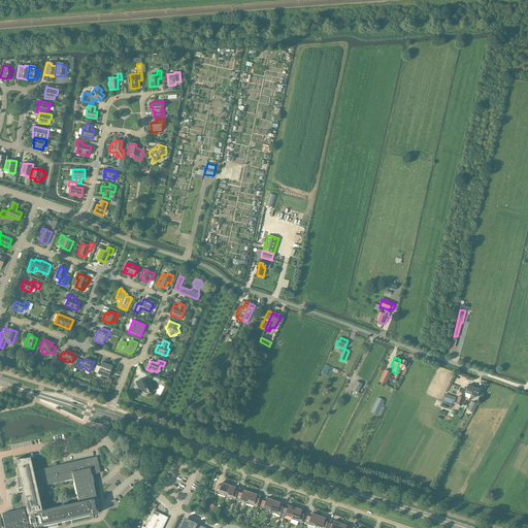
[(401,361),(400,360),(397,367),(398,368),(396,373),(394,377),(397,378),(401,369),(402,370),(405,362),(404,362),(404,361),(402,360),(401,361)]
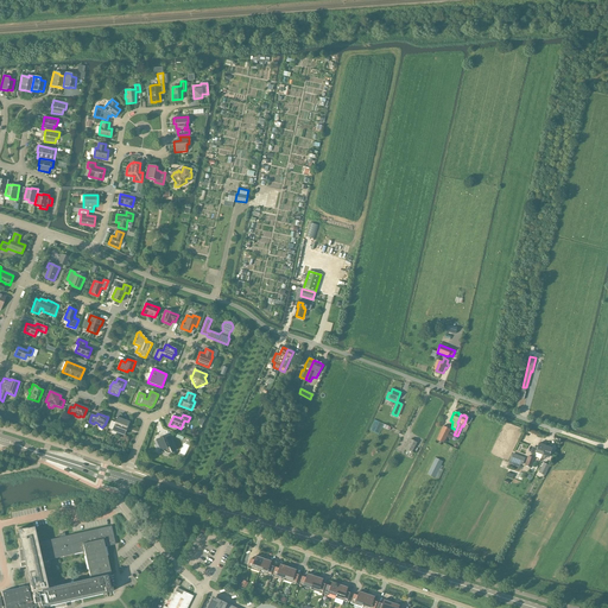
[(116,417),(112,430),(124,435),(128,422),(116,417)]
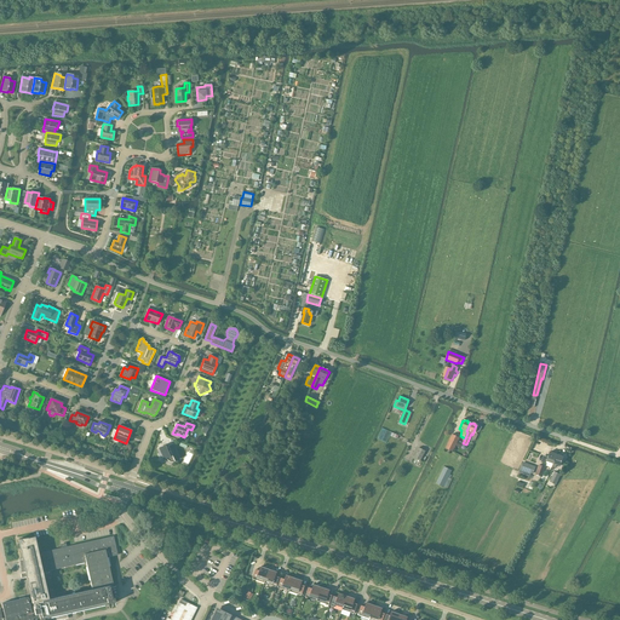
[(453,452),(457,446),(458,441),(460,438),(452,435),(445,448),(453,452)]
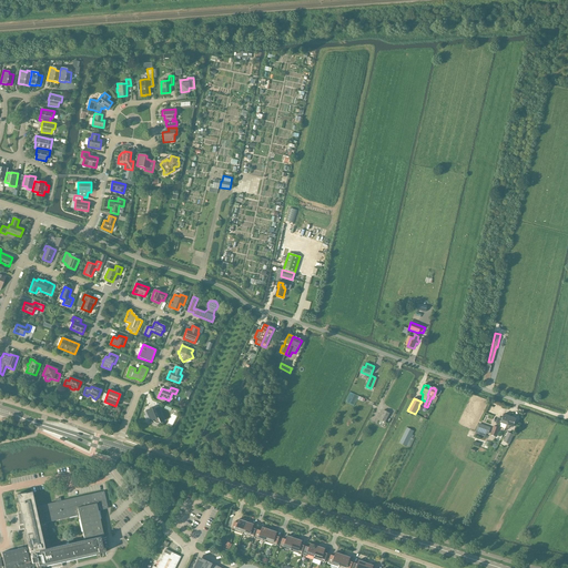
[(152,411),(151,408),(145,411),(150,421),(152,419),(153,421),(153,422),(154,423),(155,423),(156,423),(158,423),(159,423),(160,423),(163,421),(158,407),(152,411)]
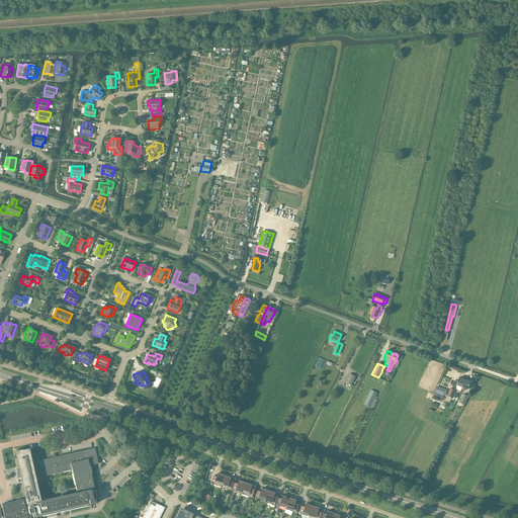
[(346,381),(351,384),(355,377),(350,374),(346,381)]
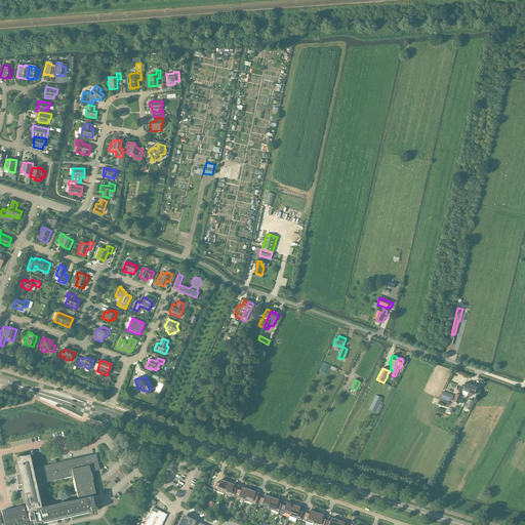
[(159,394),(163,385),(159,382),(155,392),(159,394)]
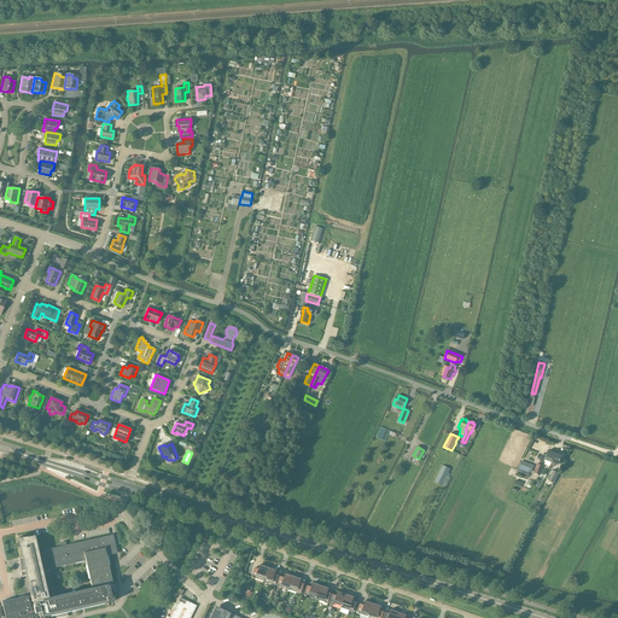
[(555,453),(548,450),(546,460),(552,462),(555,453)]
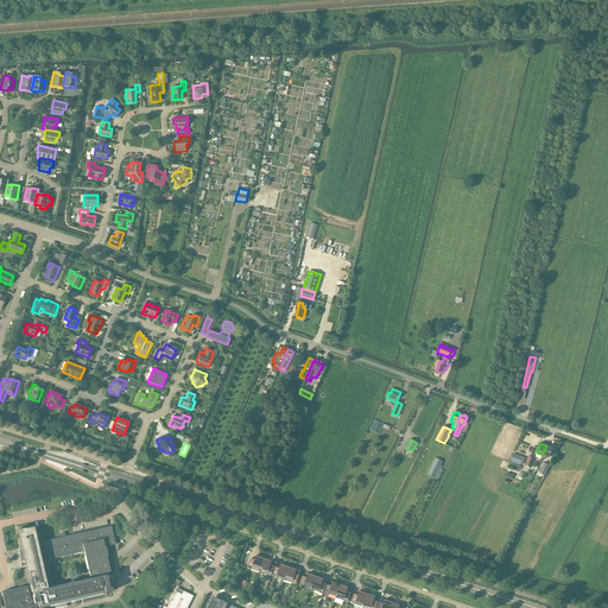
[(552,448),(546,445),(543,455),(542,457),(545,458),(546,456),(550,457),(552,448)]
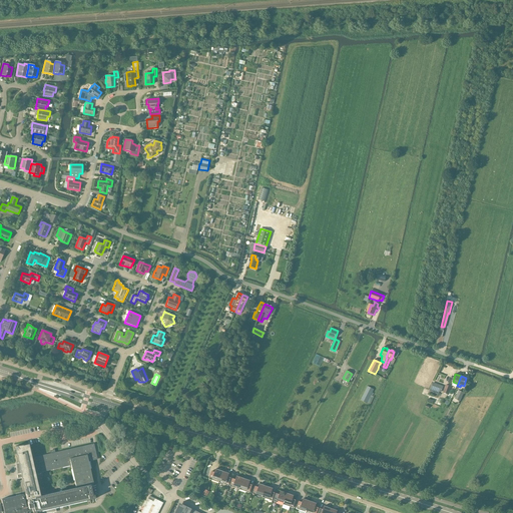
[(441,392),(443,386),(433,383),(430,391),(439,394),(439,392),(441,392)]
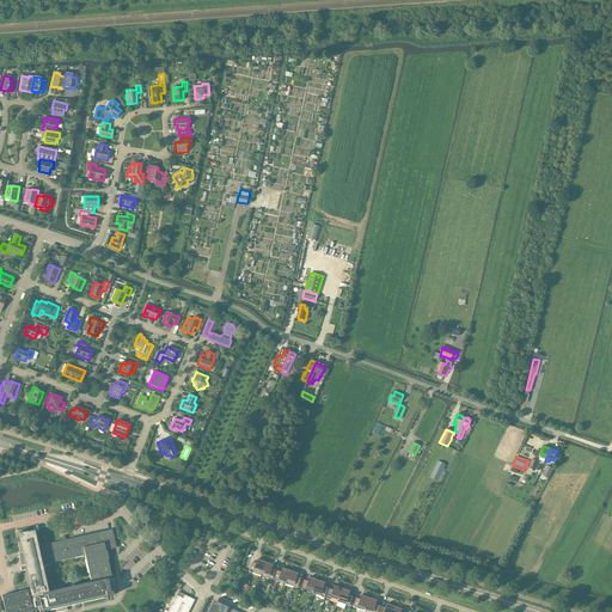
[(534,471),(538,461),(532,459),(528,469),(534,471)]
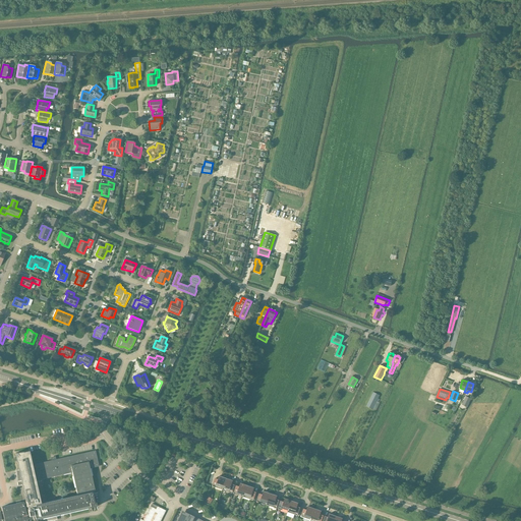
[(373,392),(366,406),(372,410),(380,396),(373,392)]
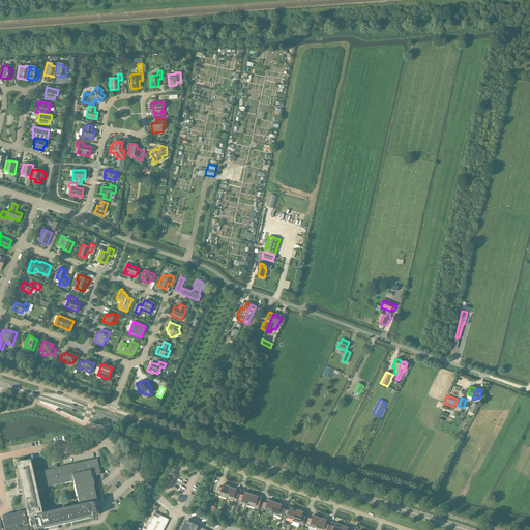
[(479,406),(474,404),(470,412),(475,414),(479,406)]
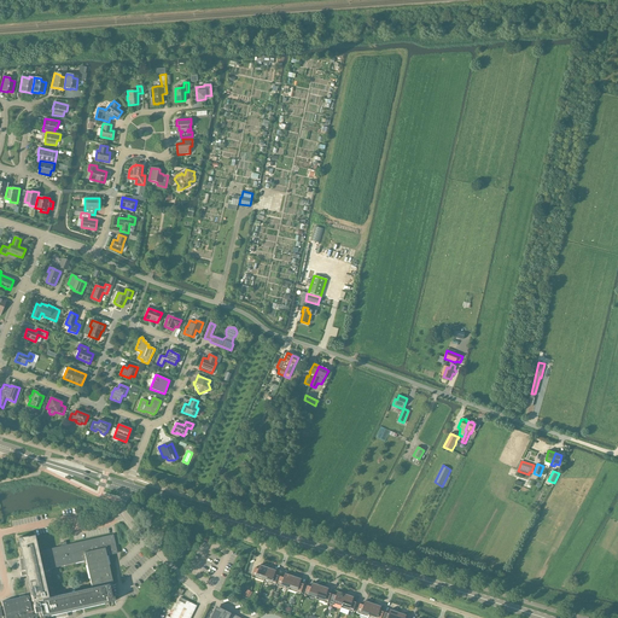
[(118,595),(116,583),(112,584),(106,557),(117,554),(112,534),(75,543),(66,544),(60,546),(42,551),(38,552),(35,535),(28,537),(28,536),(18,537),(19,549),(21,549),(22,558),(19,559),(22,572),(22,576),(25,576),(25,577),(27,577),(28,584),(28,586),(29,586),(30,595),(28,596),(34,617),(40,617),(46,616),(51,614),(51,617),(53,617),(66,617),(65,612),(66,612),(85,607),(105,602),(115,601),(114,596),(117,596),(118,595)]
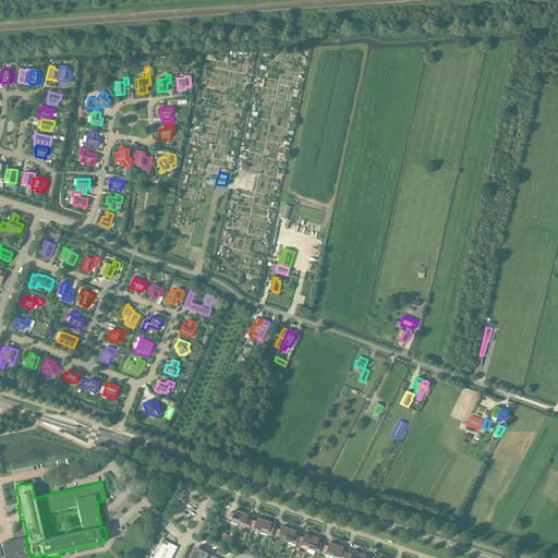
[(238,525),(242,513),(234,511),(233,514),(230,513),(227,522),(238,525)]
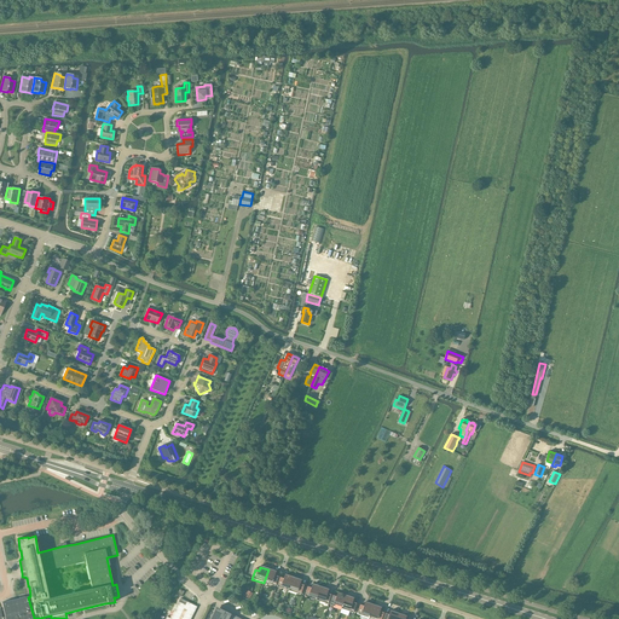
[(276,572),(268,570),(264,583),(276,586),(278,577),(275,576),(276,572)]
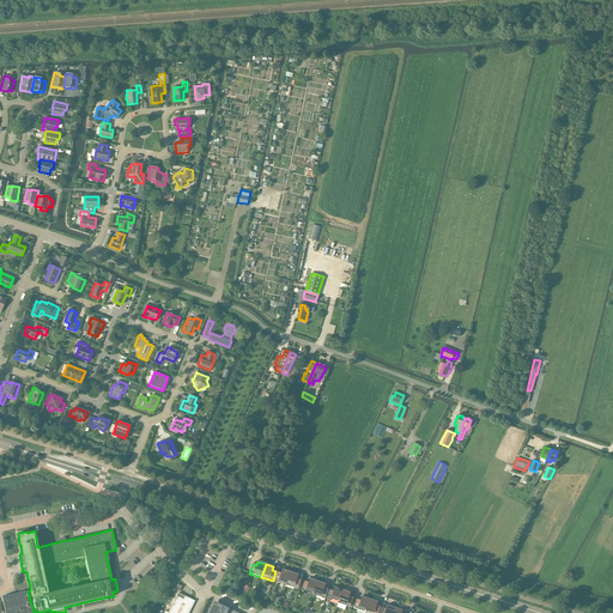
[(286,586),(290,572),(283,570),(281,574),(278,572),(274,582),(286,586)]
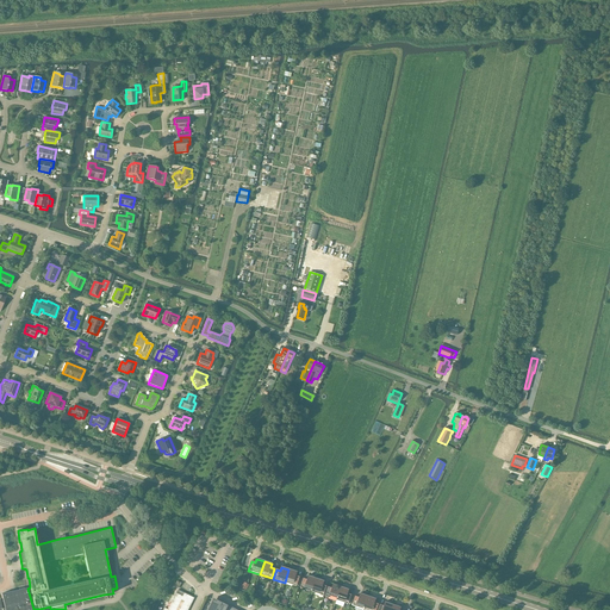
[(297,572),(288,570),(285,583),(296,586),(299,578),(296,576),(297,572)]
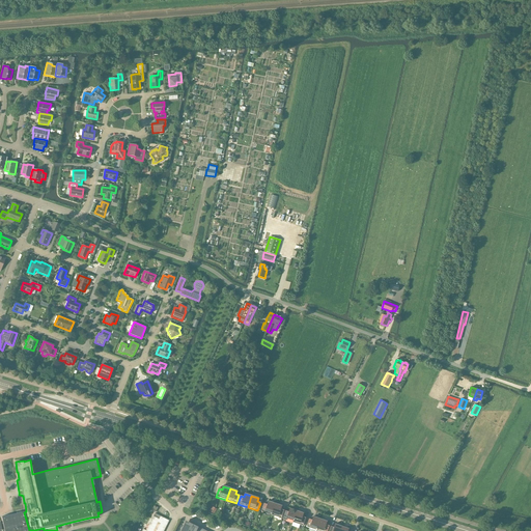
[(271,515),(275,504),(268,501),(267,505),(263,504),(260,512),(271,515)]
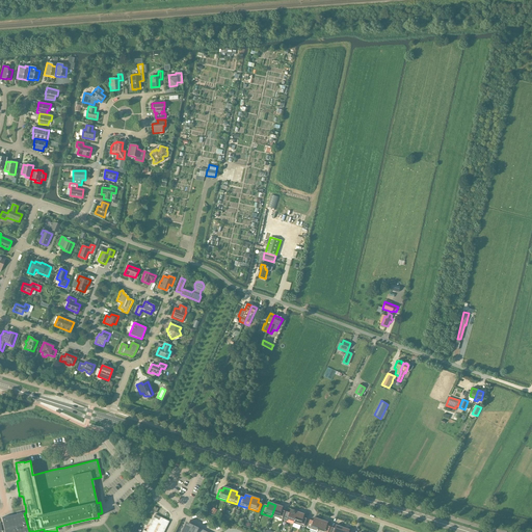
[(283,507),(275,505),(271,516),(282,520),(285,511),(282,510),(283,507)]
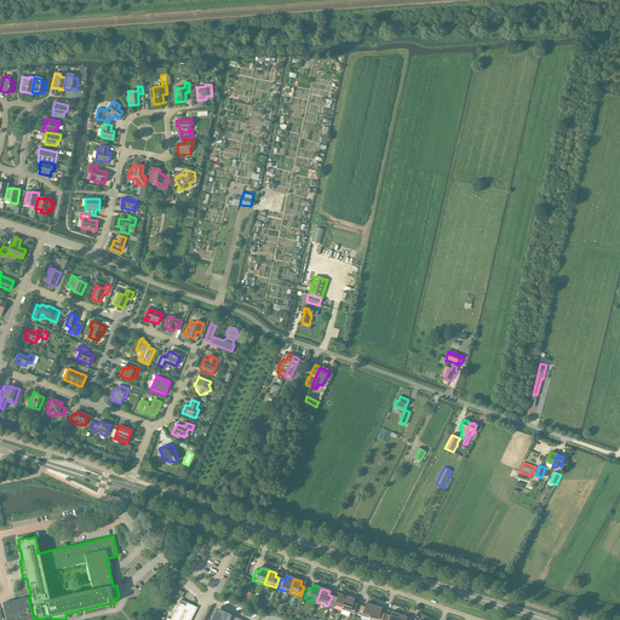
[(342,610),(346,597),(338,593),(337,598),(333,597),(329,607),(342,610)]
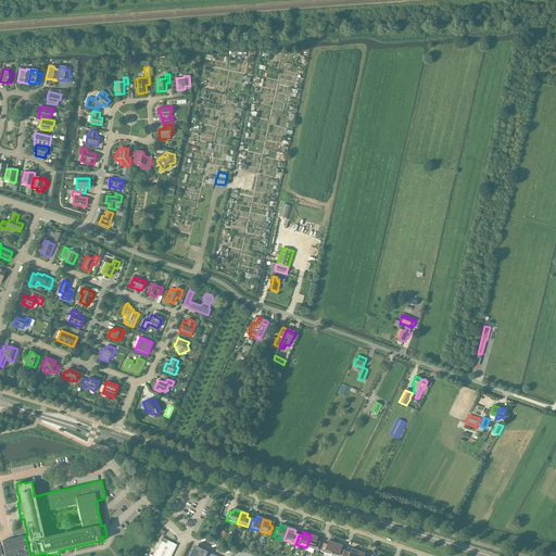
[(318,538),(311,535),(306,547),(317,551),(320,542),(316,541),(318,538)]
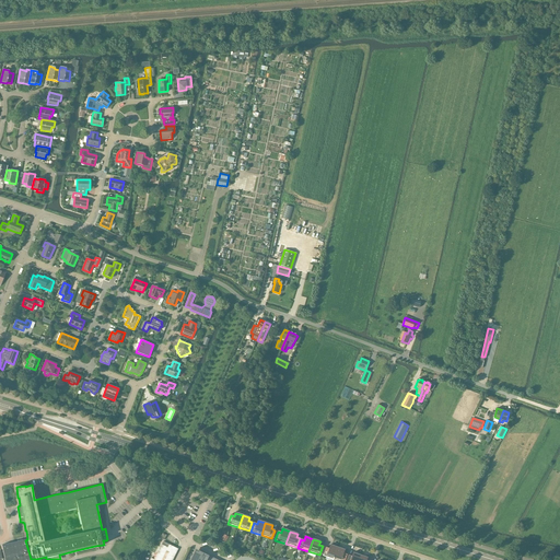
[(25,540),(1,546),(4,559),(3,559),(2,559),(30,559),(31,559),(25,540)]
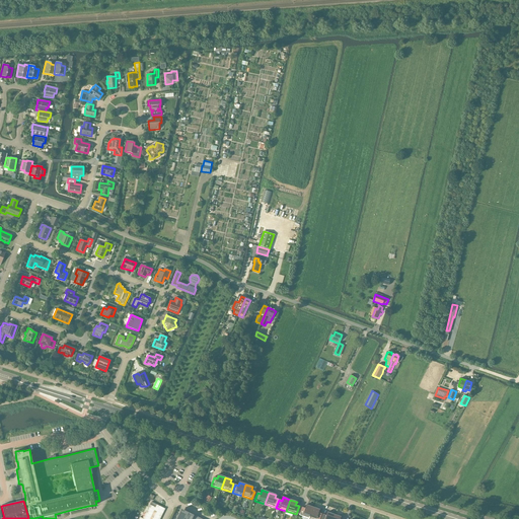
[(159,518),(165,509),(156,505),(155,507),(150,505),(143,518),(140,517),(138,518),(159,518)]
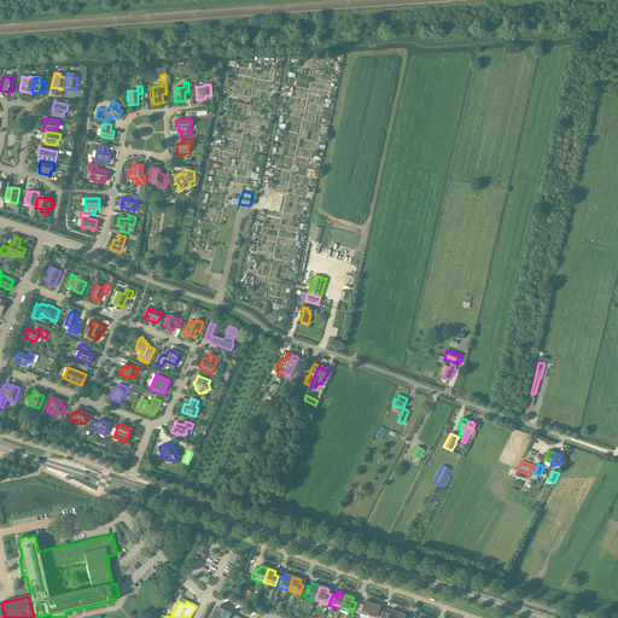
[(367,617),(368,617),(373,604),(365,601),(363,605),(360,604),(356,613),(360,614),(360,616),(360,617),(359,617),(367,617)]
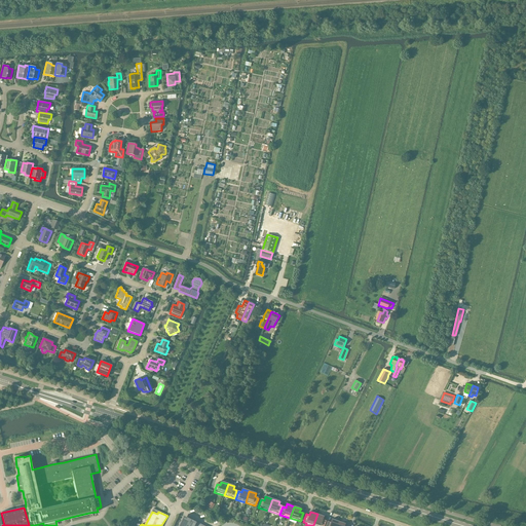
[(324,517),(317,514),(313,525),(324,525),(326,521),(323,520),(324,517)]
